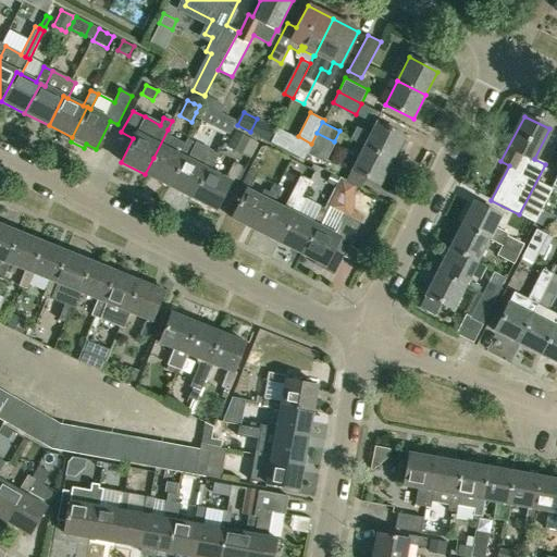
[(404,137),(405,136),(376,122),(370,134),(357,127),(350,138),(364,146),(386,158),(392,160),(398,149),(403,149),(407,141),(404,137)]
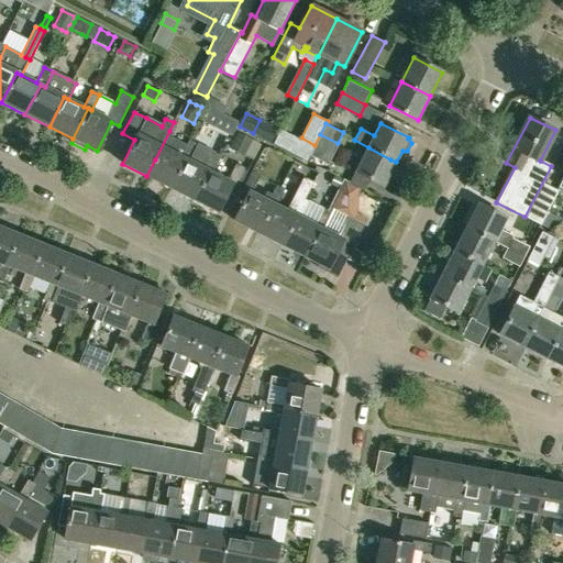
[(185,158),(189,161),(197,144),(189,141),(187,146),(170,138),(174,133),(169,131),(155,159),(146,176),(170,188),(185,158)]
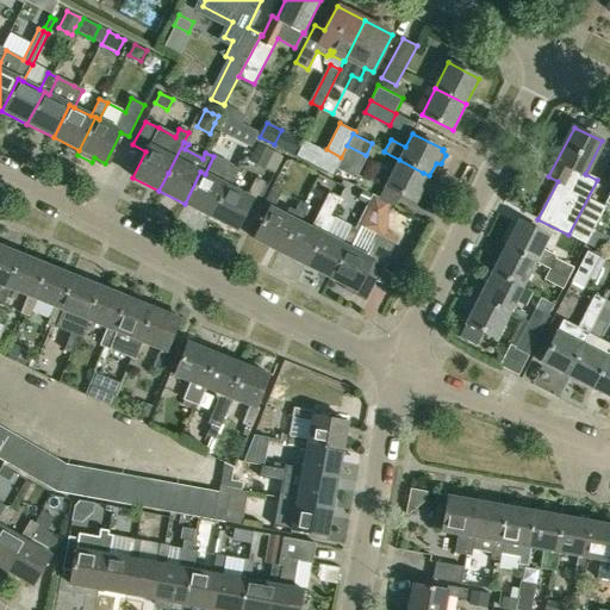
[(250,161),(255,163),(265,168),(274,151),(265,148),(259,144),(250,161)]
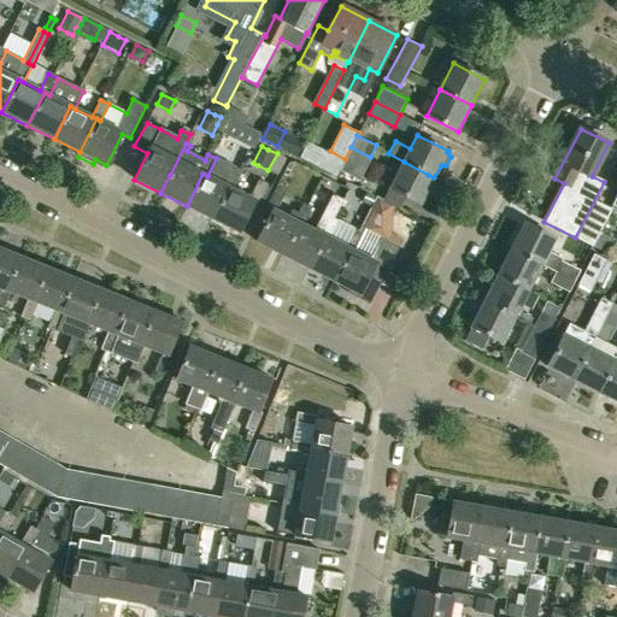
[(229,187),(233,189),(241,171),(216,158),(207,176),(203,174),(187,206),(213,219),(229,187)]
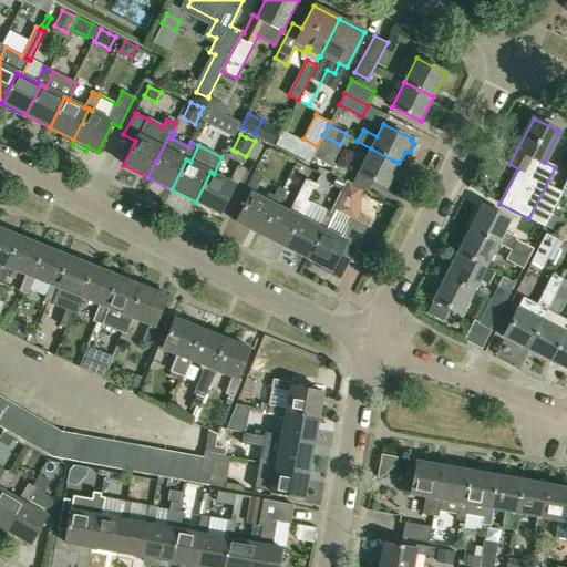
[(387,187),(399,163),(393,161),(371,148),(351,185),(362,191),(367,193),(372,181),(387,187)]
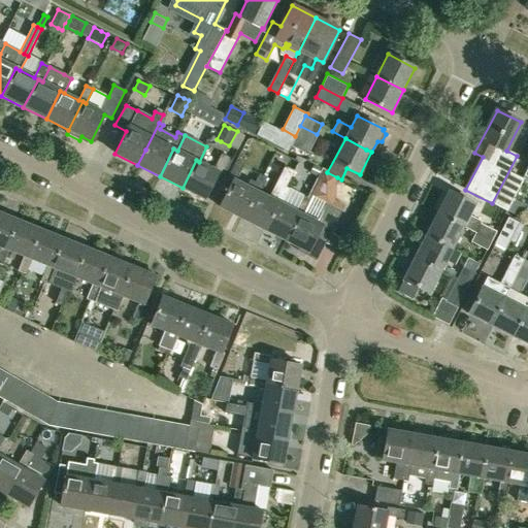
[(196,160),(183,188),(204,199),(218,172),(221,173),(229,158),(222,155),(213,169),(199,162),(196,160)]
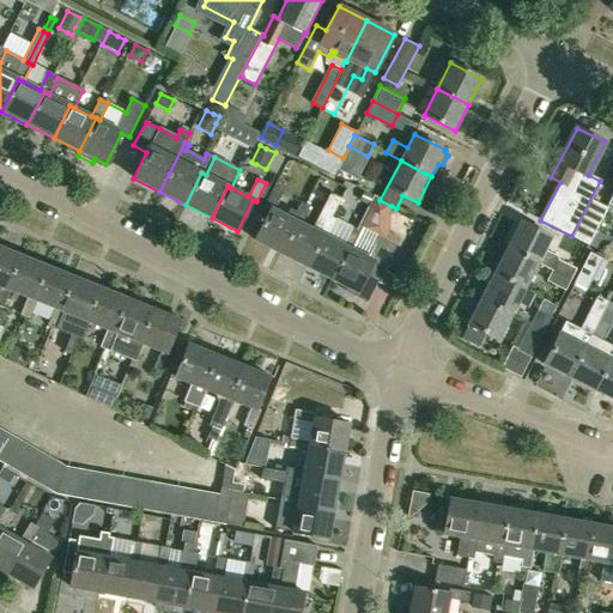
[(262,212),(267,214),(254,240),(279,253),(297,222),(301,223),(309,206),(301,202),(296,212),(290,208),(286,216),(274,210),(284,192),(274,187),(262,212)]
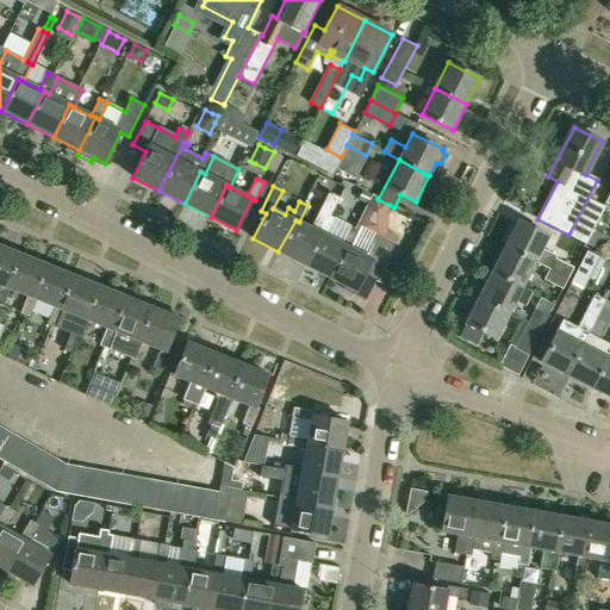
[(515,209),(518,201),(512,199),(514,195),(509,193),(504,203),(515,209)]
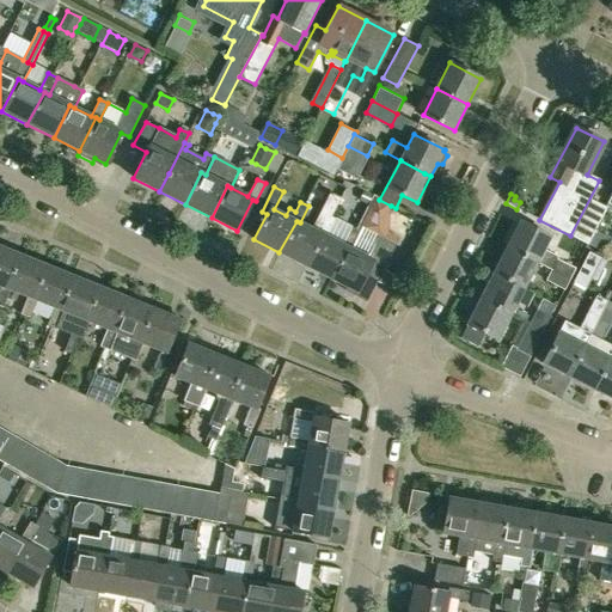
[(335,219),(330,216),(340,200),(334,196),(329,199),(319,218),(317,218),(311,228),(300,222),(297,221),(279,252),(305,265),(322,233),(326,236),(335,219)]
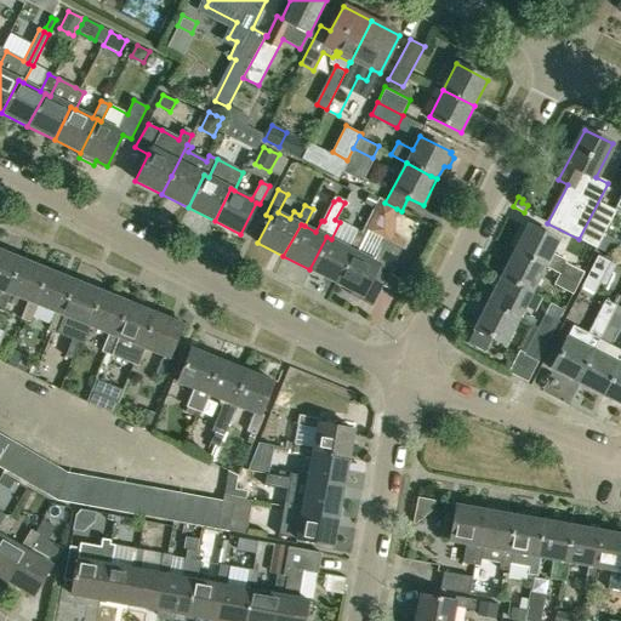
[(363,297),(370,281),(382,288),(405,241),(397,238),(397,209),(385,203),(380,199),(362,233),(365,235),(357,252),(352,250),(335,283),(363,297)]
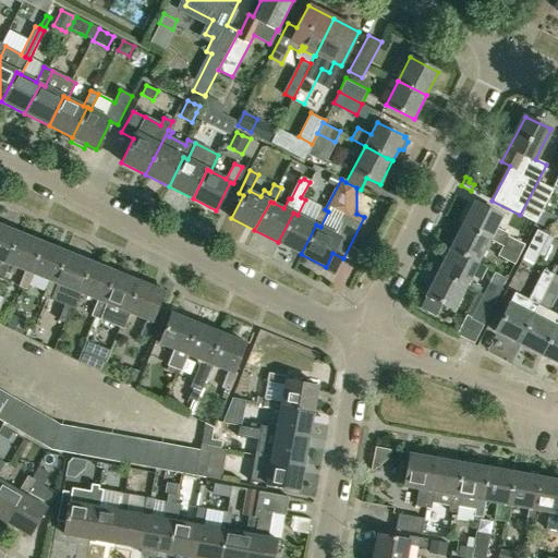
[(537,181),(520,215),(536,222),(553,189),(550,187),(537,181)]
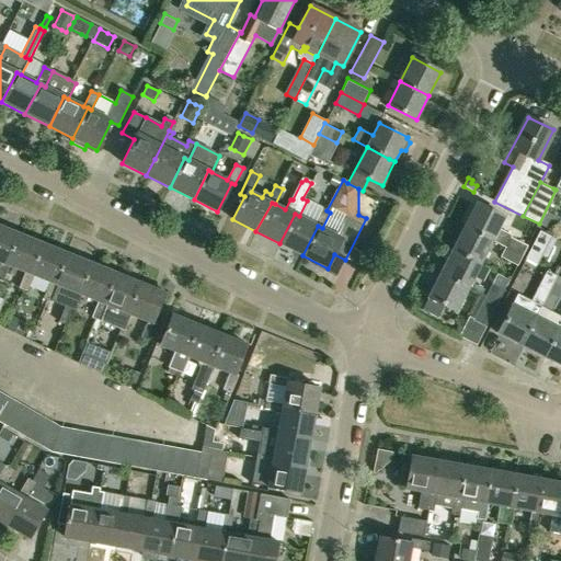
[(499,229),(505,217),(477,203),(464,227),(492,241),(505,248),(522,255),(527,247),(510,238),(511,236),(499,229)]
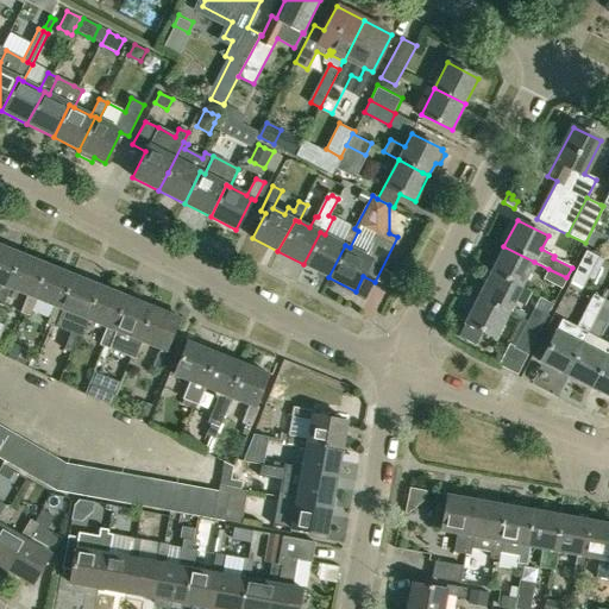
[(345,245),(350,248),(358,231),(355,228),(350,226),(341,244),(325,234),(320,232),(303,264),(328,277),(345,245)]
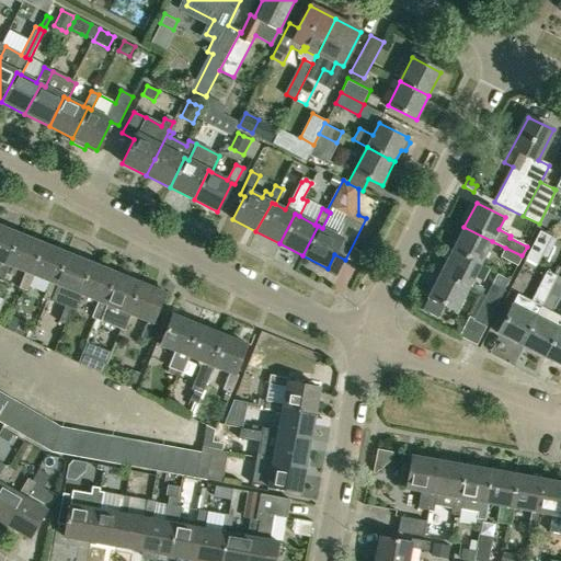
[(4,264),(18,232),(0,225),(0,262),(0,263),(0,281),(2,282),(9,265),(4,264)]
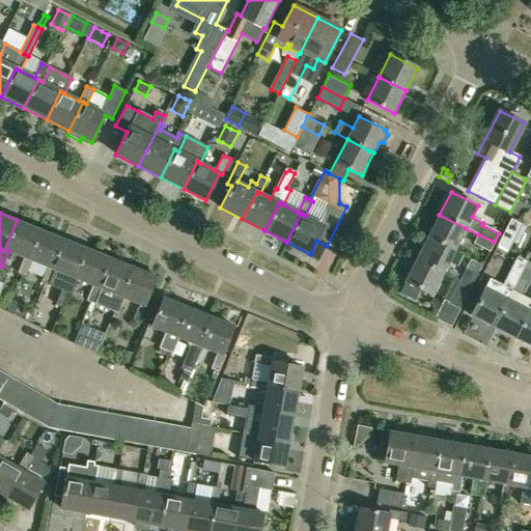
[(454,250),(466,228),(439,215),(427,236),(454,250)]
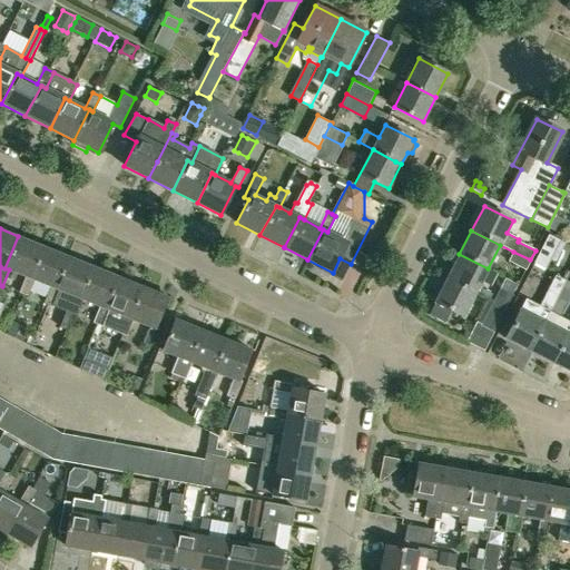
[(560,241),(548,235),(533,264),(546,269),(560,241)]
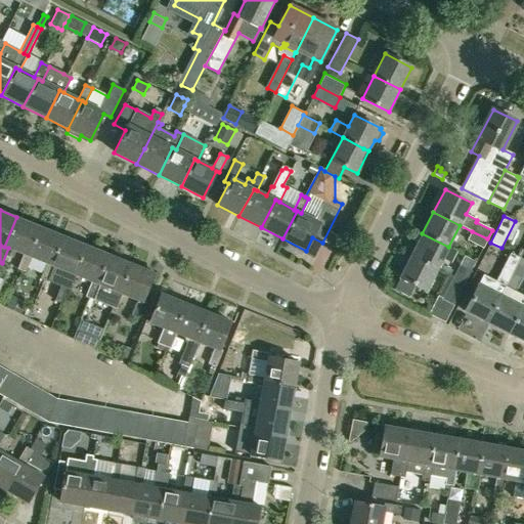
[(28,256),(40,227),(16,217),(4,247),(8,248),(24,254),(17,269),(25,272),(31,257),(28,256)]
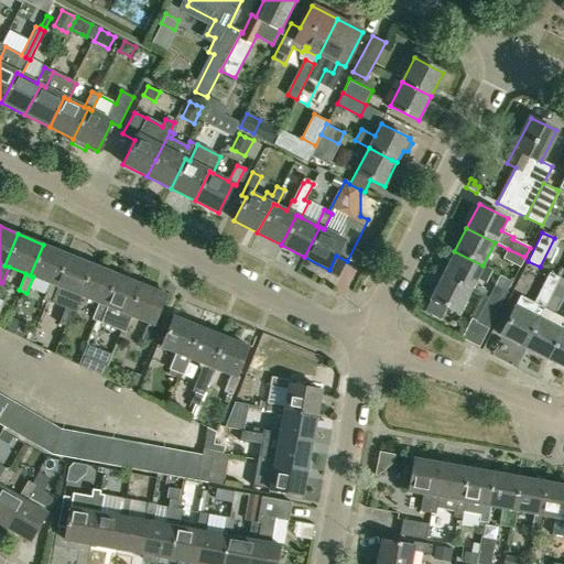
[(54,285),(67,255),(43,245),(30,275),(33,277),(50,283),(43,300),(52,303),(58,286),(54,285)]
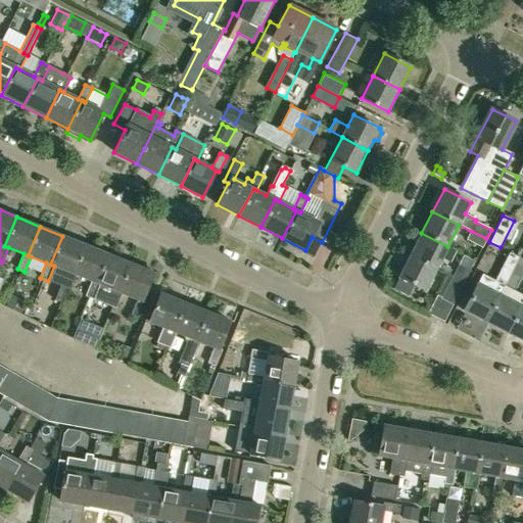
[(482,248),(486,238),(471,231),(466,240),(482,248)]
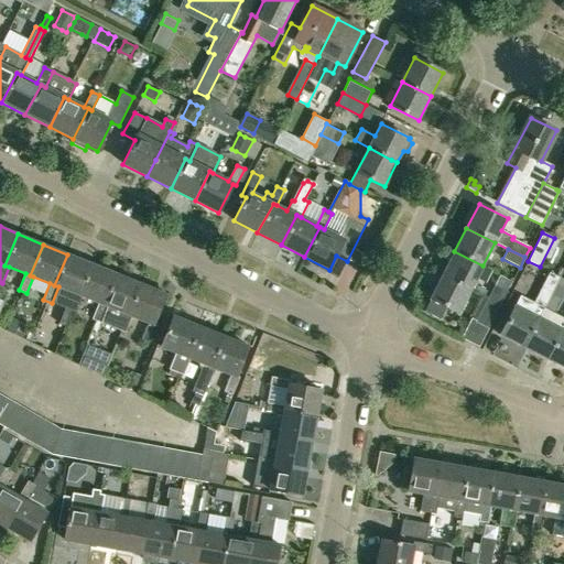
[(470,289),(483,266),(454,251),(442,274),(470,289)]
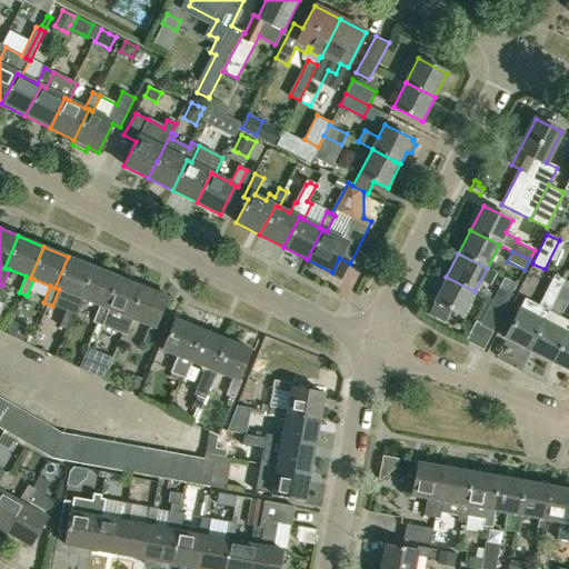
[(79,298),(93,267),(68,257),(55,288),(59,289),(76,296),(69,312),(77,316),(83,299),(79,298)]
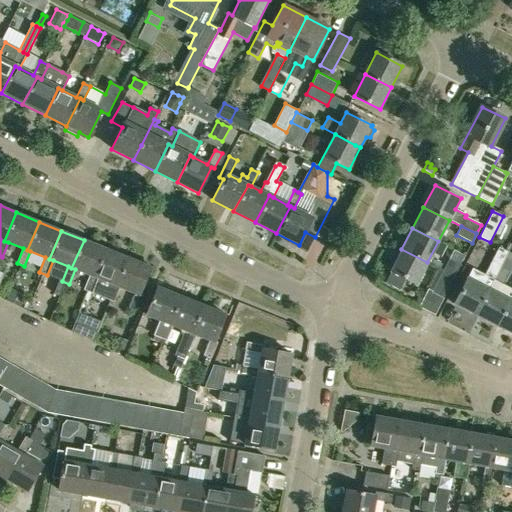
[(94,277),(106,249),(84,240),(71,268),(75,269),(90,275),(84,290),(91,293),(97,278),(94,277)]
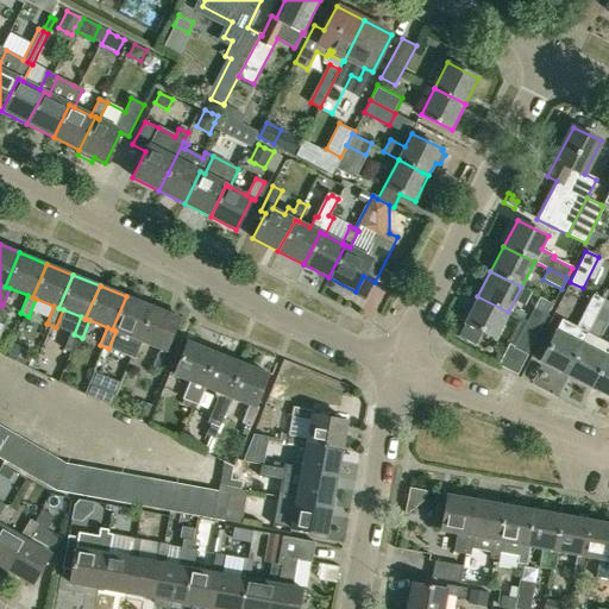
[(565,375),(604,300),(594,294),(576,327),(562,319),(539,362),(565,375)]
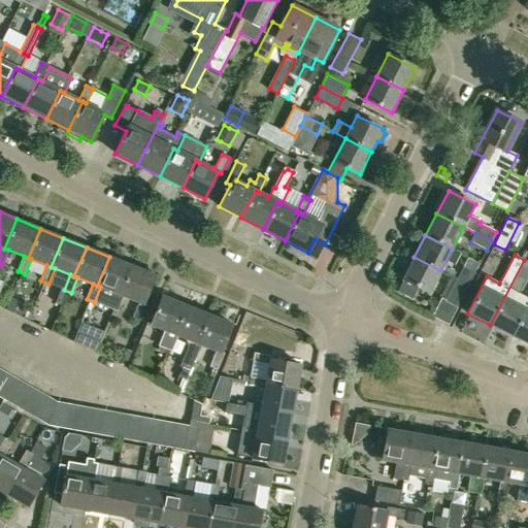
[(119,295),(132,266),(109,257),(97,286),(100,287),(94,302),(117,311),(123,296),(119,295)]
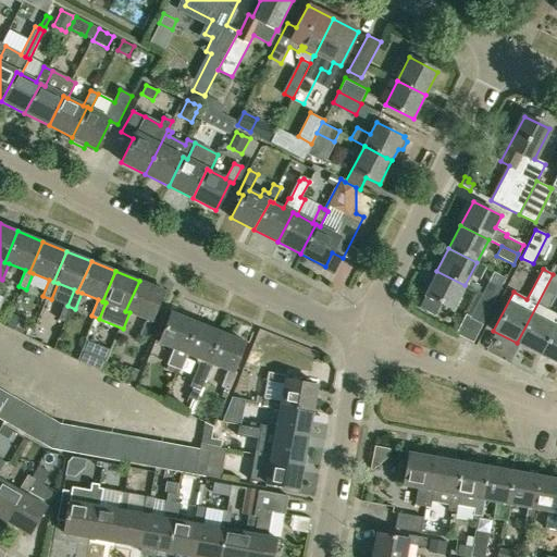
[(453,309),(465,285),(436,271),(424,295),(453,309)]
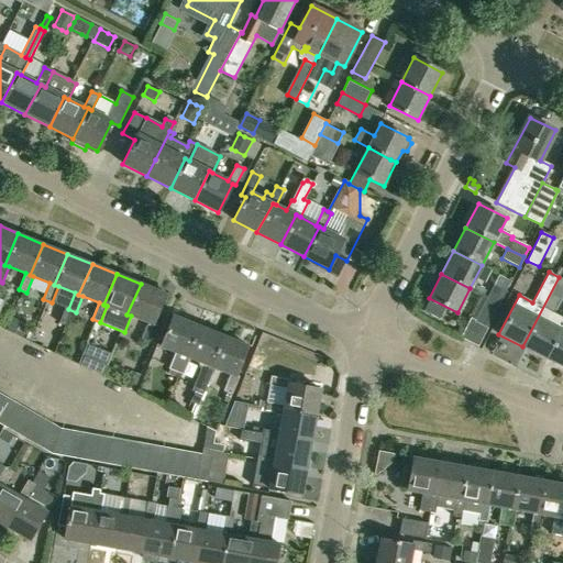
[(562,327),(562,317),(553,312),(562,293),(562,279),(559,277),(522,346),(547,359),(562,327)]
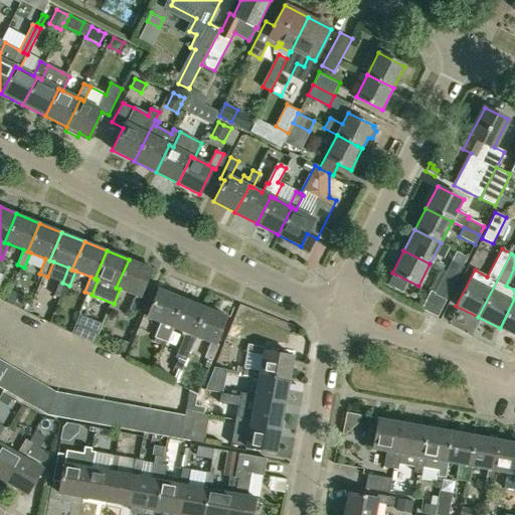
[(152,269),(141,265),(143,261),(131,255),(129,260),(116,288),(120,289),(135,295),(129,310),(137,313),(143,297),(141,296),(152,269)]
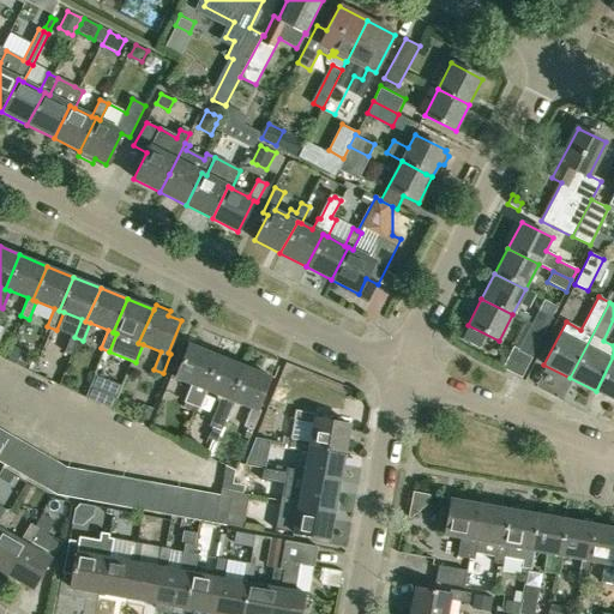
[(531,324),(545,331),(552,318),(539,311),(531,324)]
